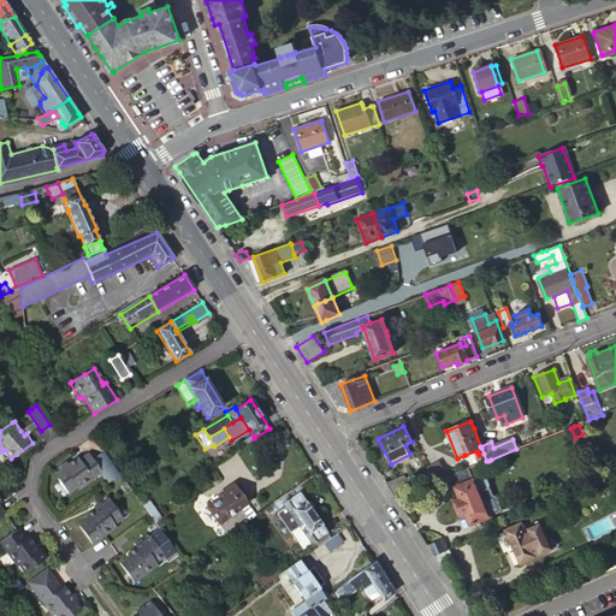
[(477,451),(465,455),(469,468),(486,461),(484,454),(479,455),(477,451)]
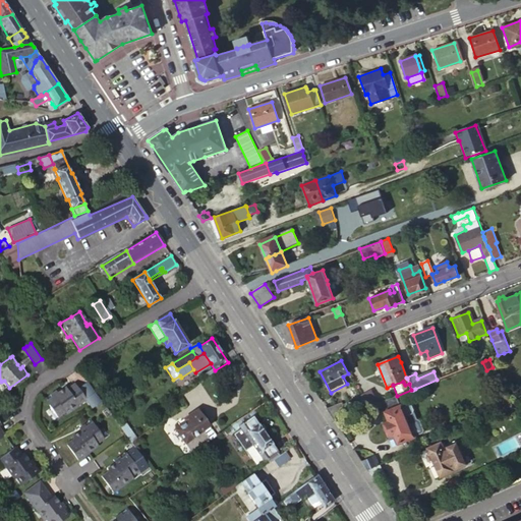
[(65,388),(57,393),(53,396),(52,394),(44,399),(57,418),(65,412),(67,414),(85,401),(74,384),(66,390),(65,388)]
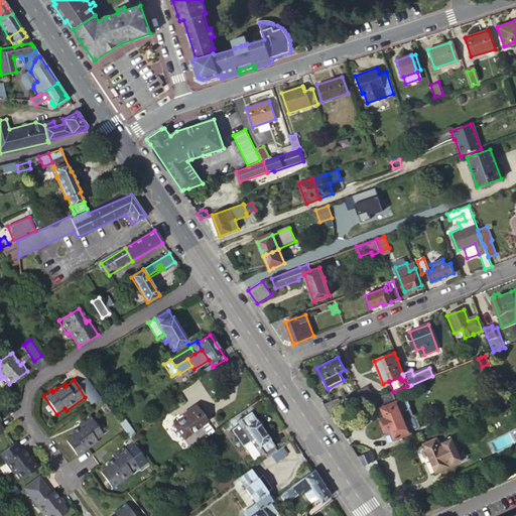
[(88,381),(81,385),(90,398),(96,394),(88,381)]
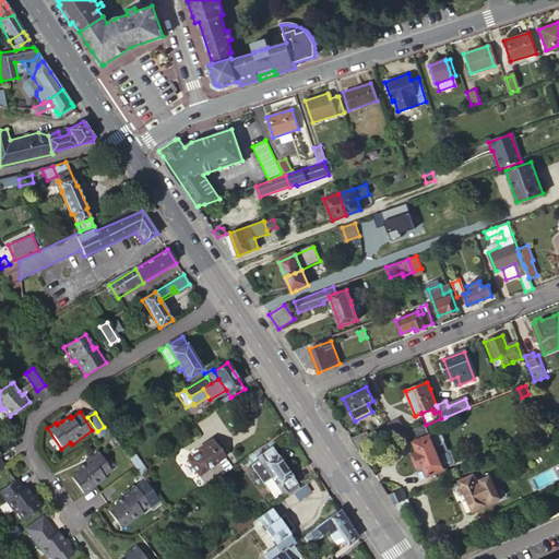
[(539,441),(548,437),(540,421),(538,416),(530,419),(539,441)]
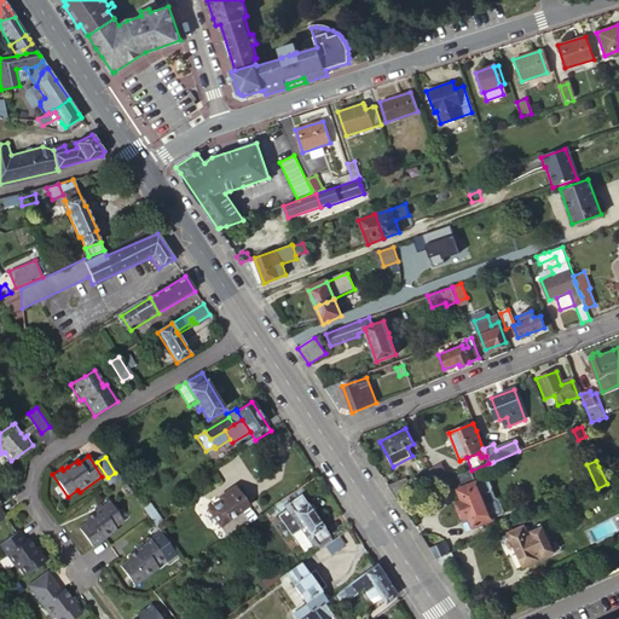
[(435,484),(446,480),(438,464),(428,469),(429,470),(432,476),(435,484)]
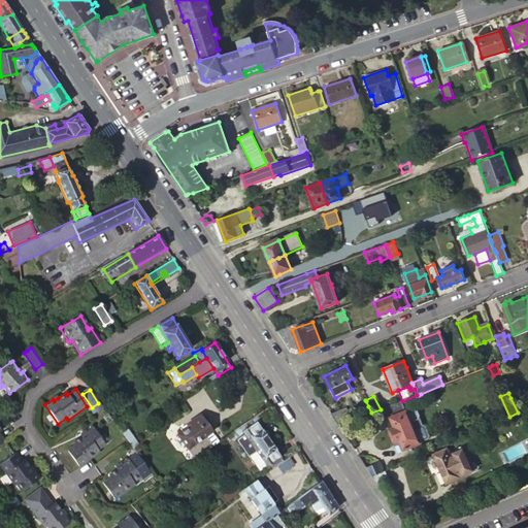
[(400,401),(386,407),(394,426),(391,428),(396,441),(400,440),(404,450),(420,442),(421,441),(429,437),(430,435),(426,425),(423,424),(420,418),(421,417),(418,409),(414,408),(408,410),(408,413),(406,411),(402,401),(400,401)]
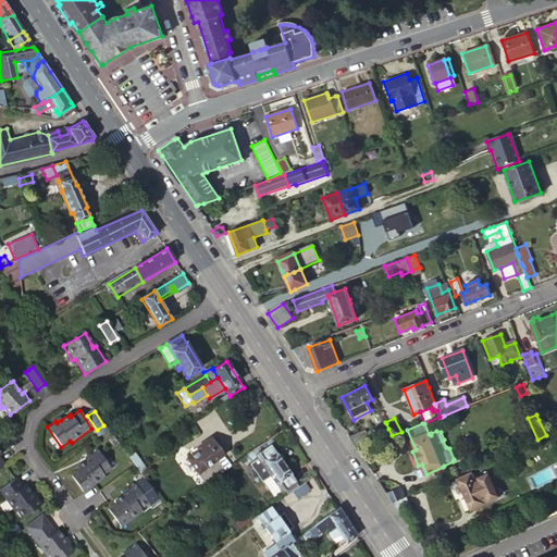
[(380,441),(392,435),(388,429),(385,431),(386,434),(379,437),(380,441)]
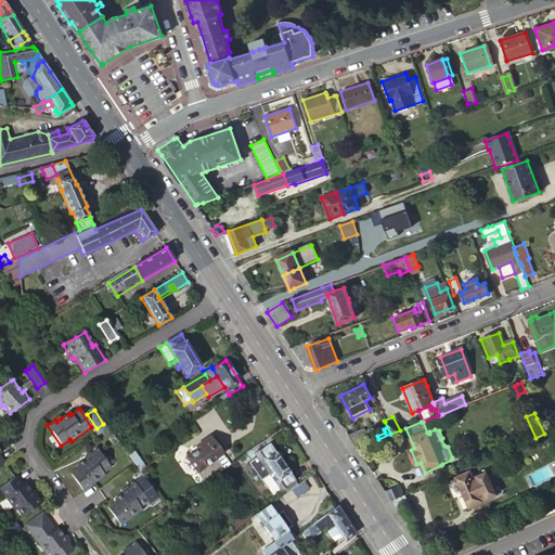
[(356,448),(365,444),(368,443),(378,439),(377,436),(376,433),(369,435),(366,430),(348,436),(349,437),(356,448)]
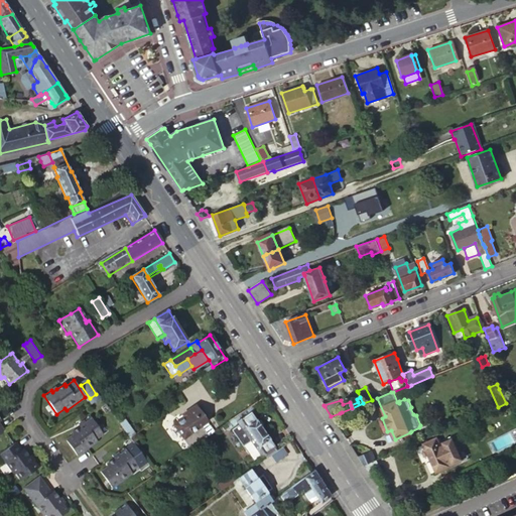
[(183,438),(206,421),(195,405),(184,412),(185,415),(173,424),(183,438)]
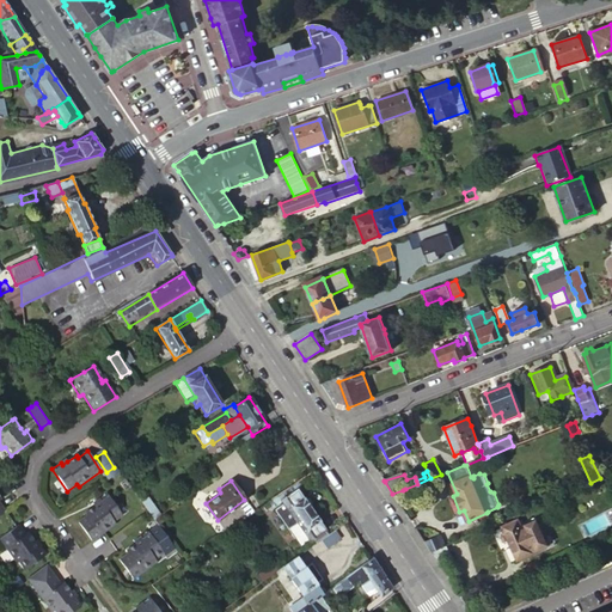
[(299,554),(328,534),(308,506),(311,503),(308,497),(304,500),(299,493),(303,489),(298,482),(257,510),(258,513),(263,510),(264,513),(276,506),(277,506),(282,502),(307,538),(303,543),(304,545),(297,551),(299,554)]
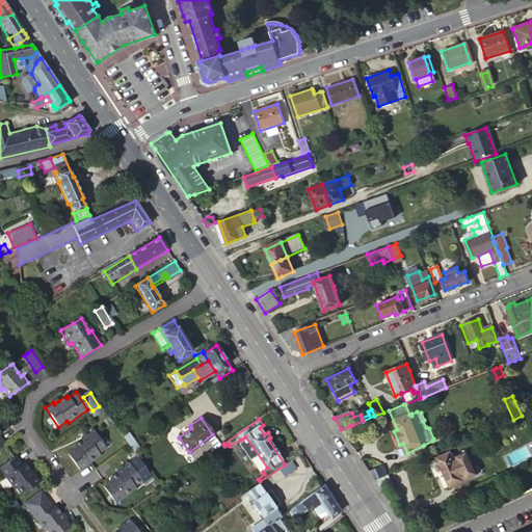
[(353,432),(350,426),(341,429),(343,432),(346,436),(353,432)]
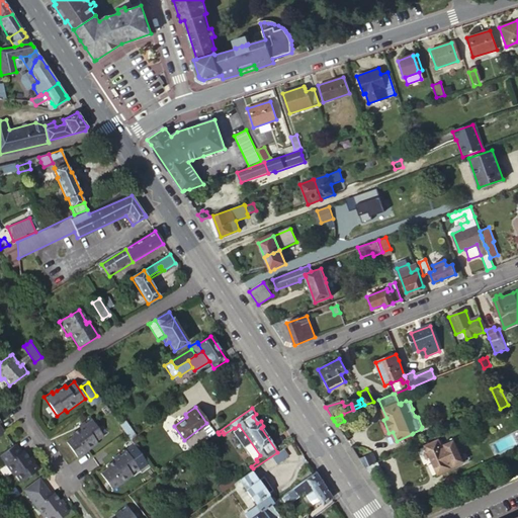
[(383,420),(379,421),(385,435),(389,433),(383,420)]
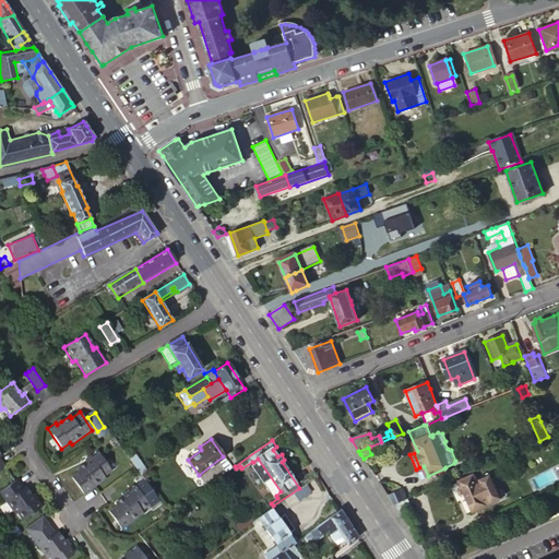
[(138,472),(140,475),(143,472),(145,471),(134,454),(128,460),(138,472)]
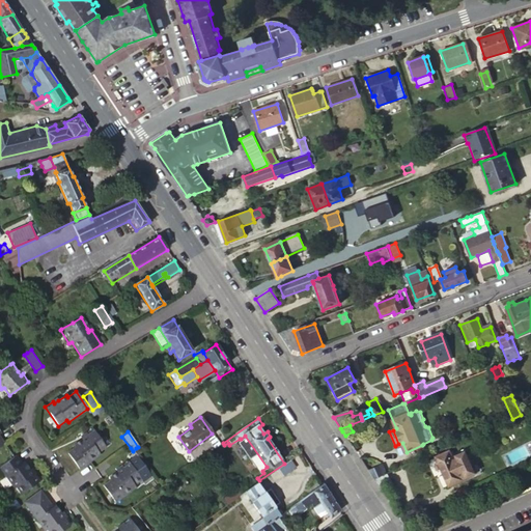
[(109,453),(95,434),(87,440),(89,442),(85,444),(77,450),(78,452),(71,458),(84,477),(92,472),(88,468),(109,453)]
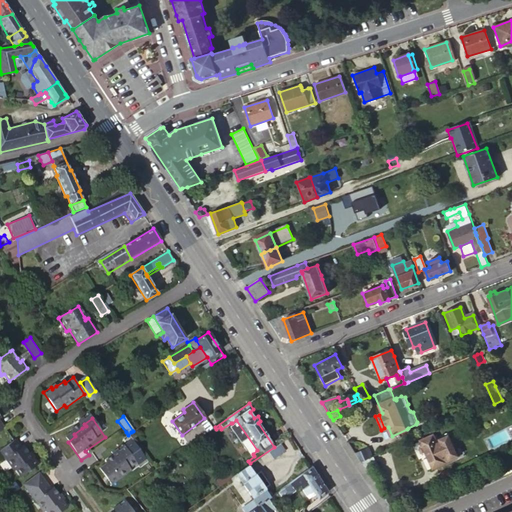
[(190,444),(213,429),(204,418),(182,435),(190,444)]
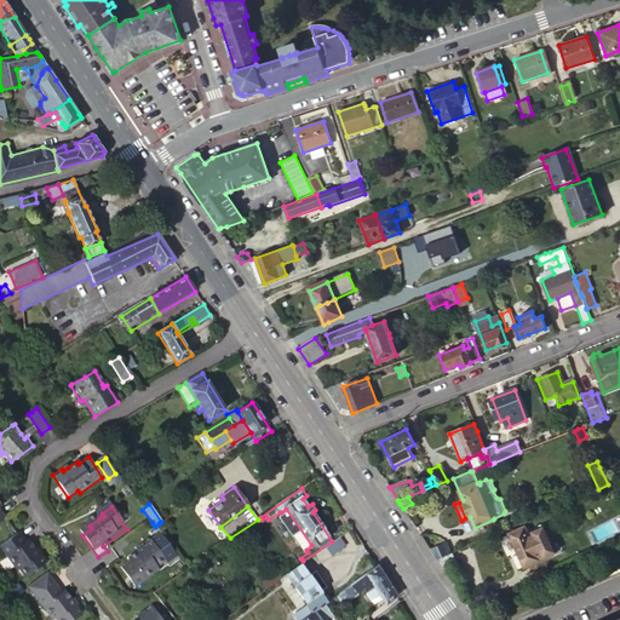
[(554,552),(541,528),(527,535),(523,529),(509,535),(524,568),(540,561),(539,558),(554,552)]
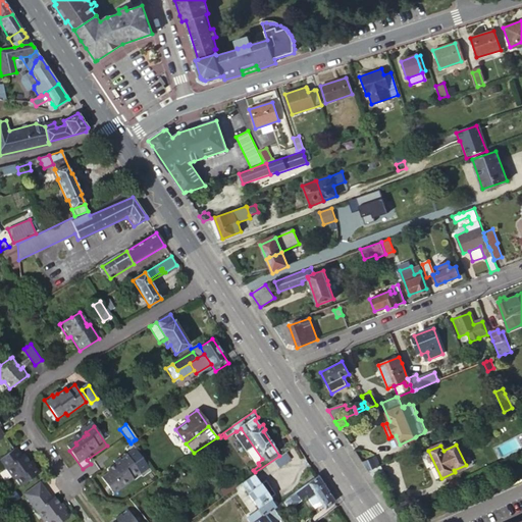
[(21,486),(40,474),(35,466),(33,467),(30,464),(23,456),(22,457),(16,450),(0,461),(0,462),(13,481),(15,479),(21,486)]
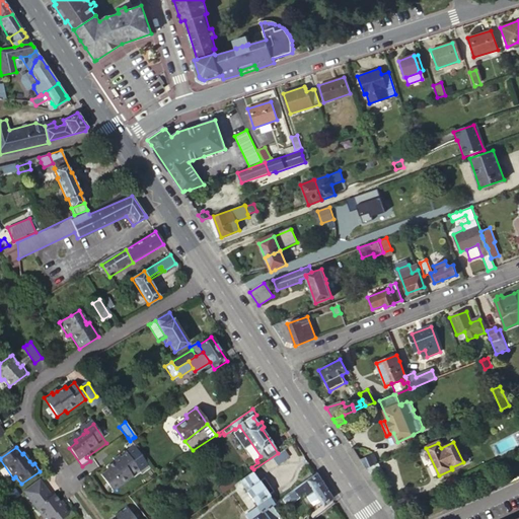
[(134,447),(130,450),(133,456),(138,452),(134,447)]
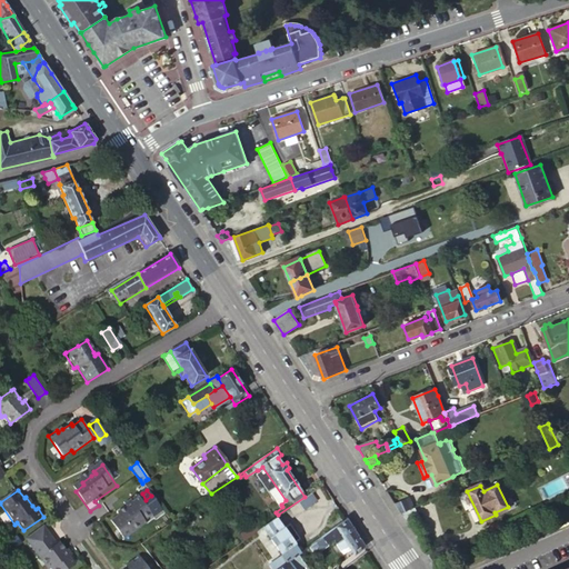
[(137,496),(129,501),(130,503),(126,507),(117,513),(119,516),(110,521),(123,539),(146,523),(143,521),(151,516),(137,496)]
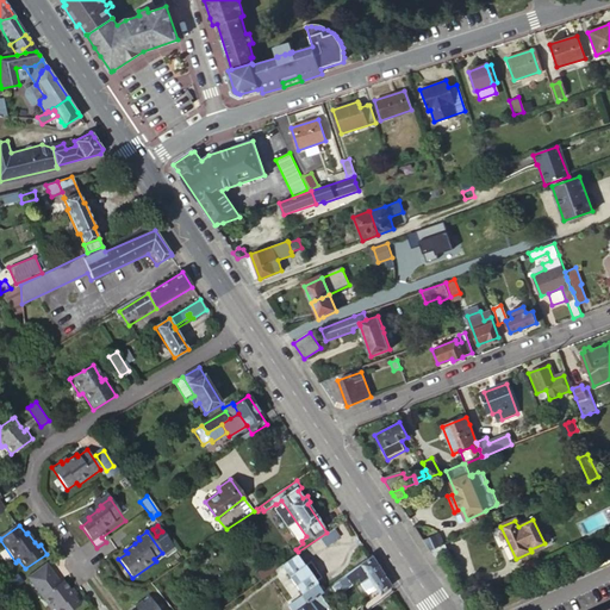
[(440,547),(443,546),(439,535),(424,542),(428,546),(430,552),(440,547)]
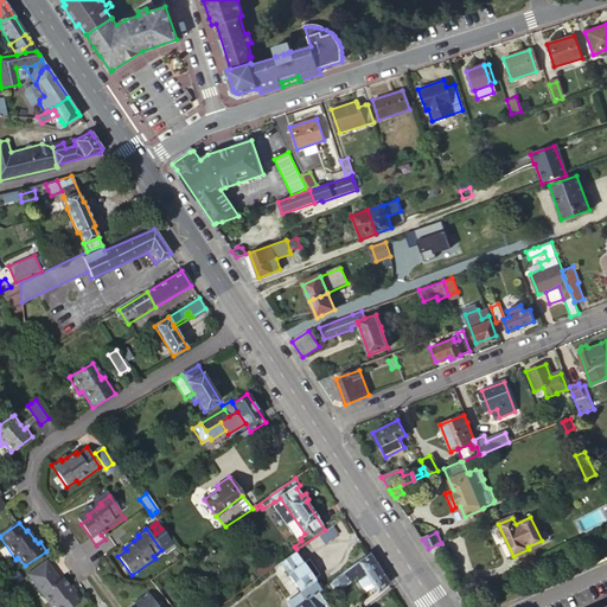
[(442,542),(441,543),(438,544),(428,549),(430,551),(434,556),(447,550),(442,542)]
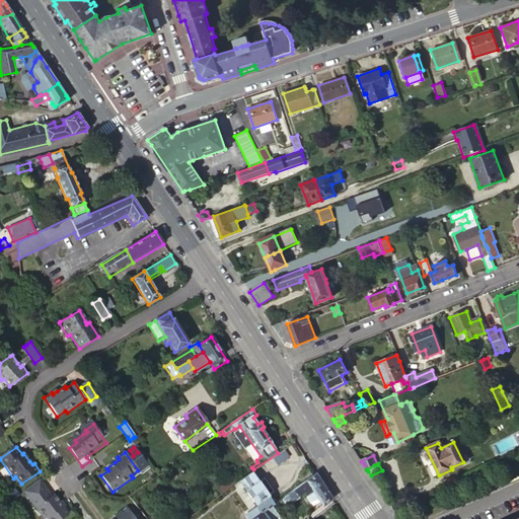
[(271,505),(272,504),(266,496),(267,495),(258,482),(256,482),(250,472),(240,479),(258,508),(251,512),(254,516),(264,510),(271,505)]
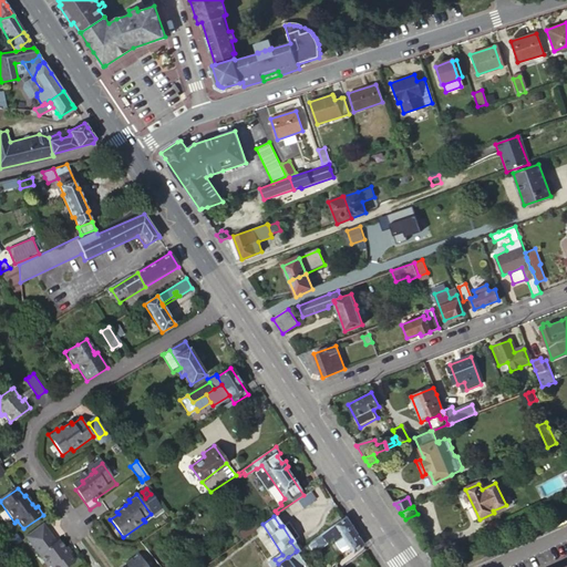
[(353,531),(344,517),(323,531),(319,534),(323,540),(330,536),(340,550),(347,546),(351,552),(362,544),(356,535),(353,531)]
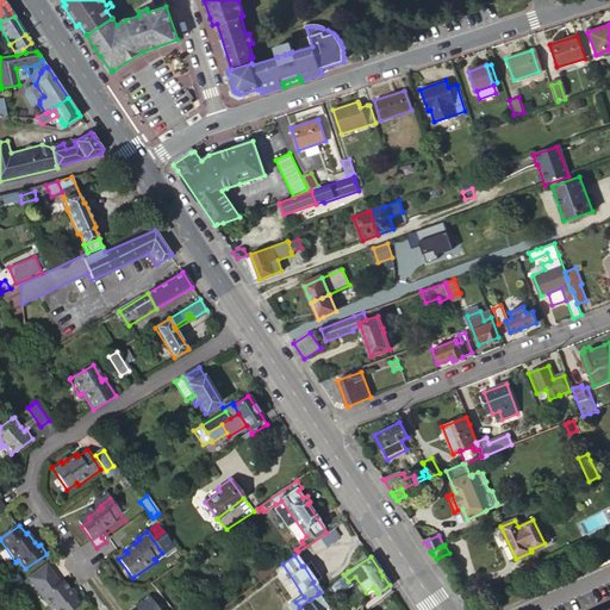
[(249,586),(277,568),(273,562),(246,582),(249,586)]
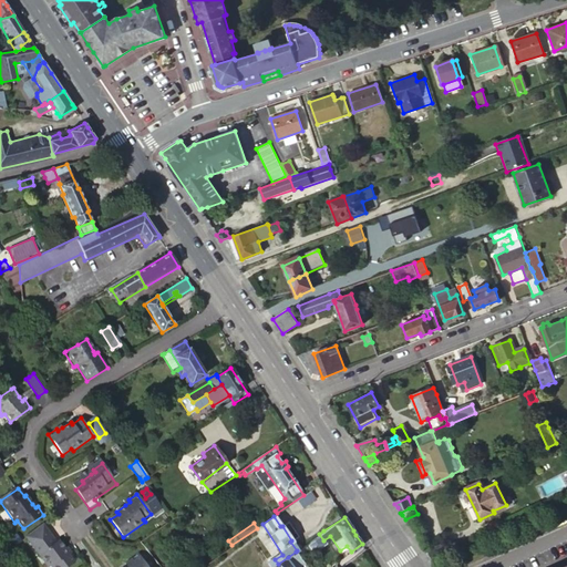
[(57,542),(50,534),(43,524),(26,537),(47,566),(50,566),(51,566),(50,566),(65,566),(75,559),(70,552),(68,553),(65,549),(59,540),(57,542)]
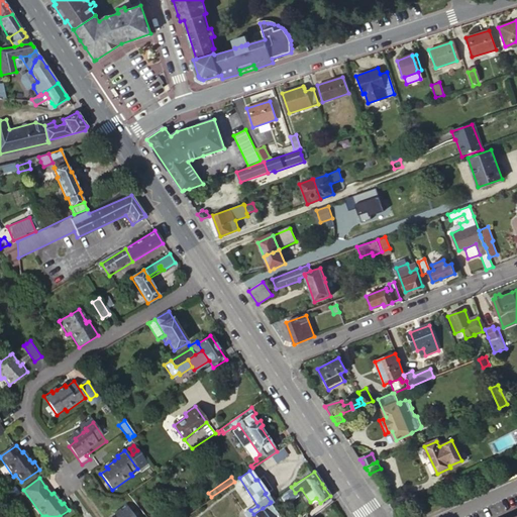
[(295,493),(291,487),(286,490),(279,496),(285,504),(297,495),(295,493)]
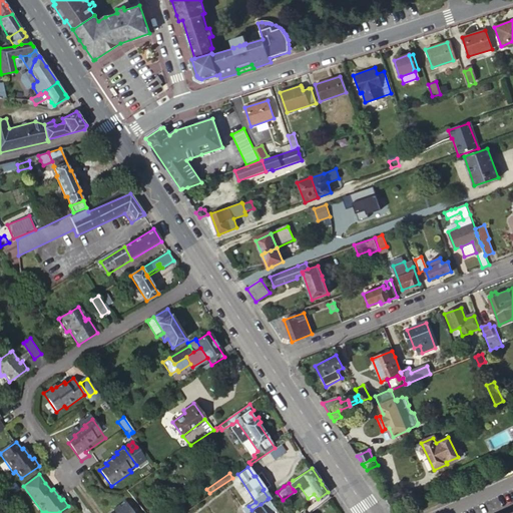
[(398,504),(406,500),(402,491),(386,498),(391,506),(398,504)]
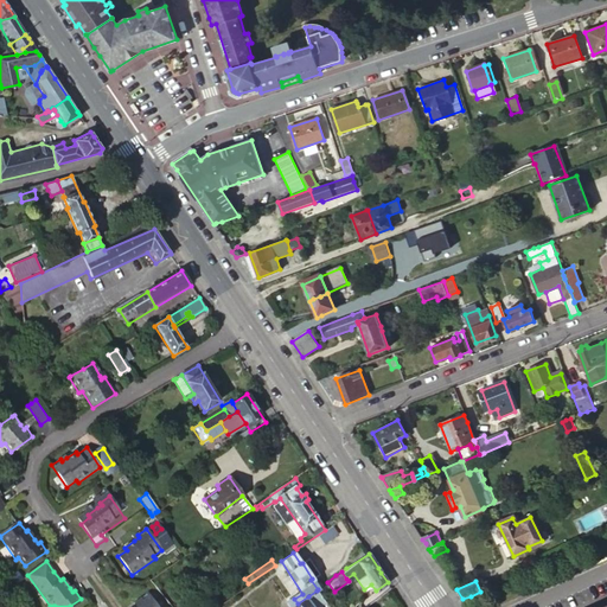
[(16,596),(21,592),(18,586),(16,588),(12,590),(16,596)]
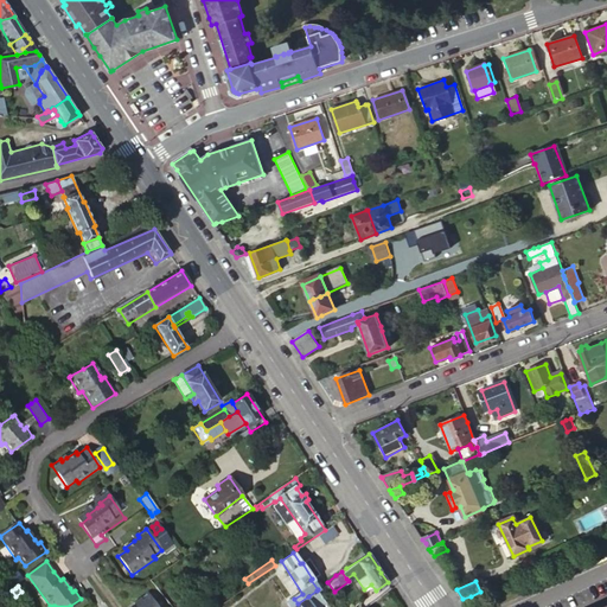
[(317,606),(324,602),(317,590),(308,596),(298,604),(295,606),(293,606),(317,606)]
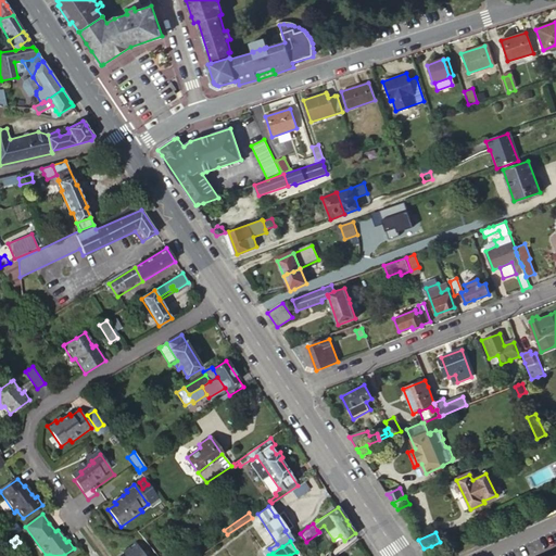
[(144,555),(136,542),(127,548),(129,551),(125,554),(121,555),(144,555)]
